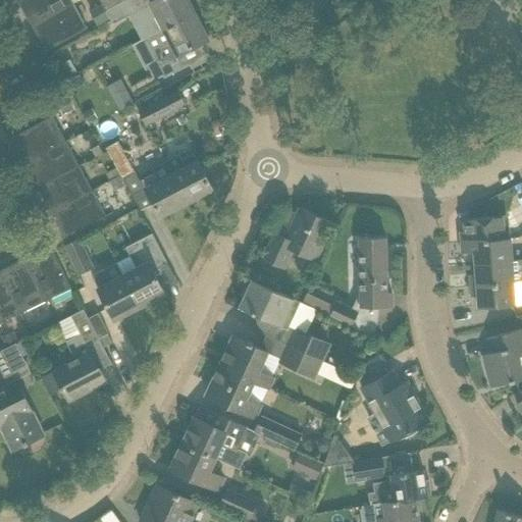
[(21,0),(17,2),(32,28),(72,4),(70,0),(21,0)]
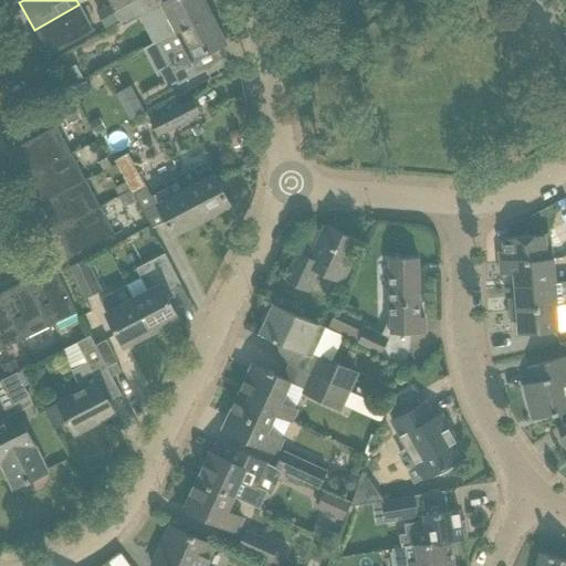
[(107,0),(111,4),(114,12),(136,1),(137,0),(107,0)]
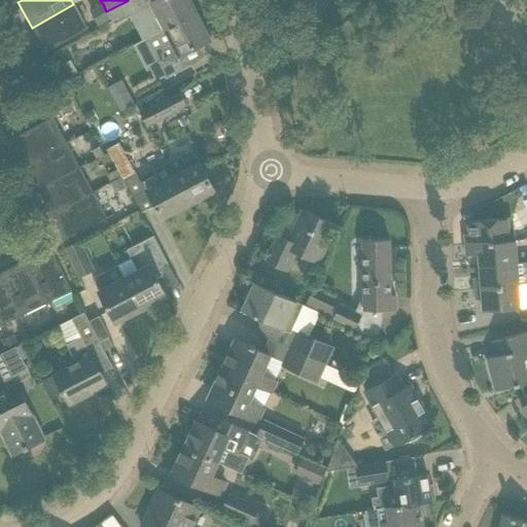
[(159,15),(165,29),(166,30),(196,14),(187,0),(157,0),(156,0),(128,0),(127,1),(139,26),(159,15)]
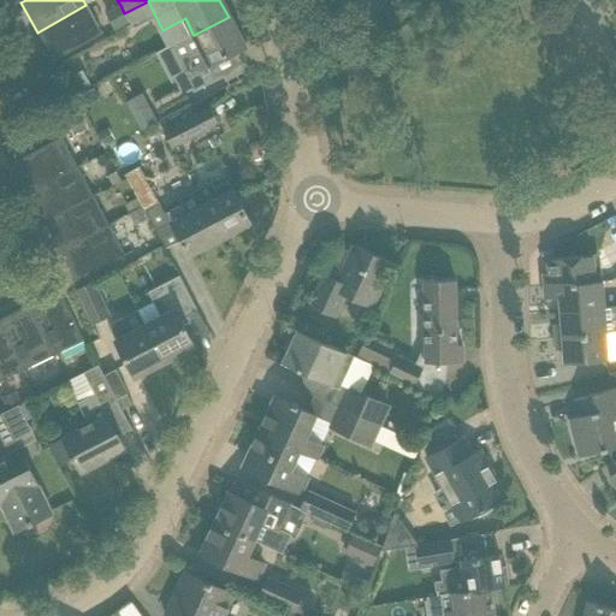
[(86,5),(37,33),(53,61),(102,34),(86,5)]
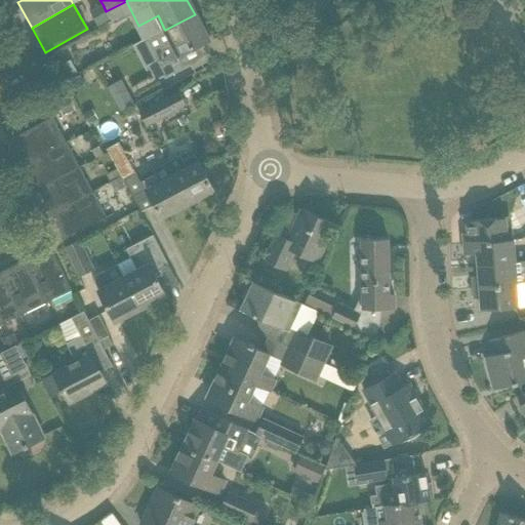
[(103,4),(90,10),(97,24),(110,17),(106,11),(103,4)]
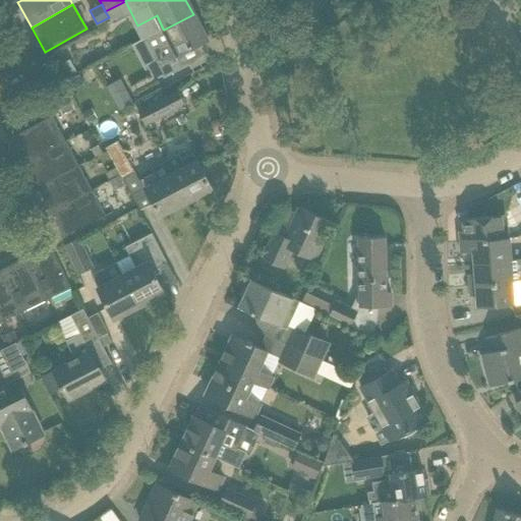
[(164,30),(163,29),(145,38),(152,52),(164,76),(189,63),(183,51),(206,39),(193,14),(164,30)]
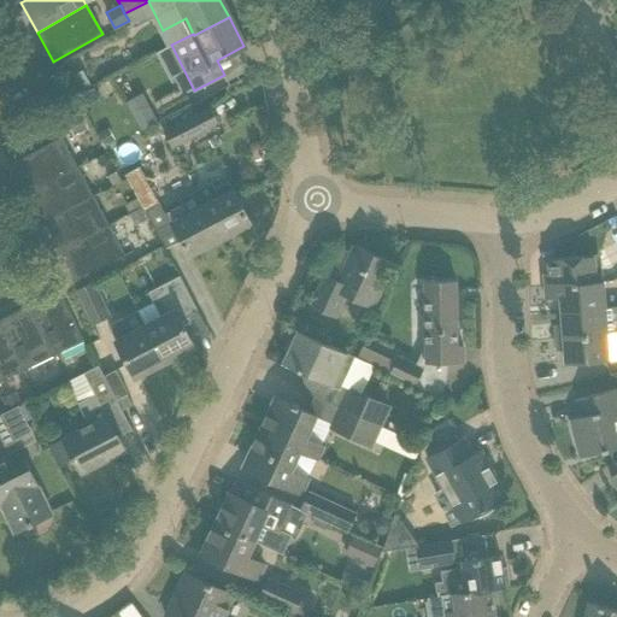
[(82,71),(74,76),(81,89),(89,84),(82,71)]
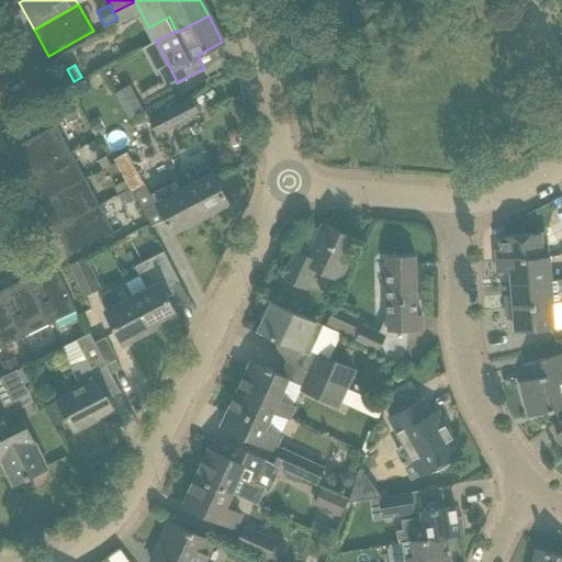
[(136,99),(121,107),(128,120),(144,112),(136,99)]
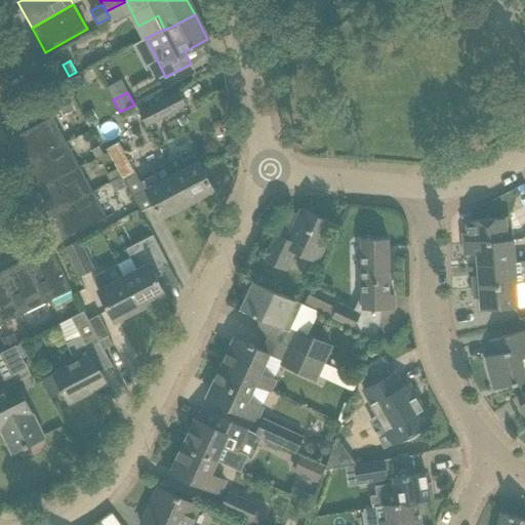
[(186,105),(179,92),(139,112),(147,125),(186,105)]
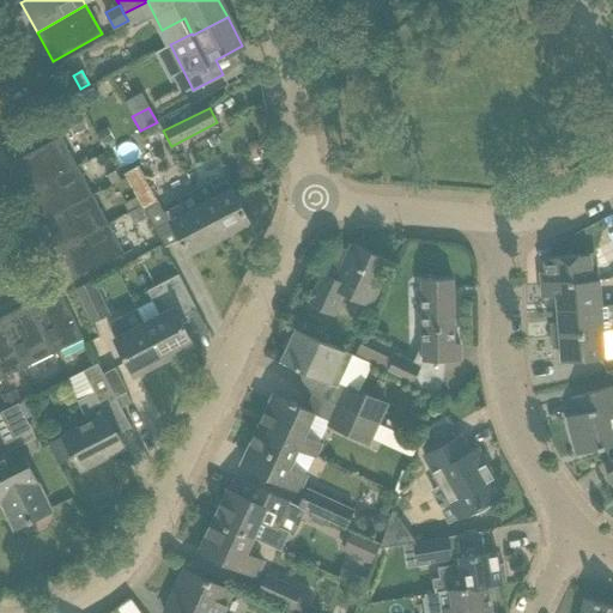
[(79,115),(67,120),(67,121),(73,133),(85,127),(79,115)]
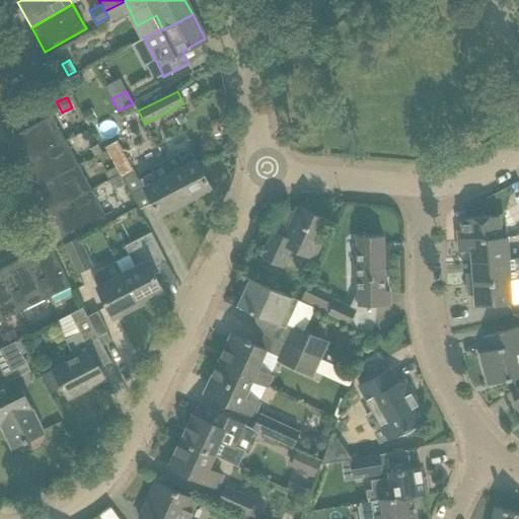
[(90,108),(83,113),(87,122),(95,118),(90,108)]
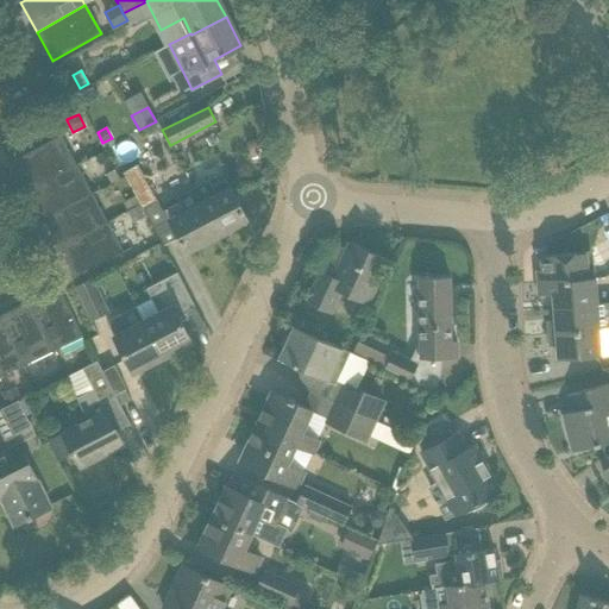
[(12,162),(27,190),(76,164),(60,136),(12,162)]
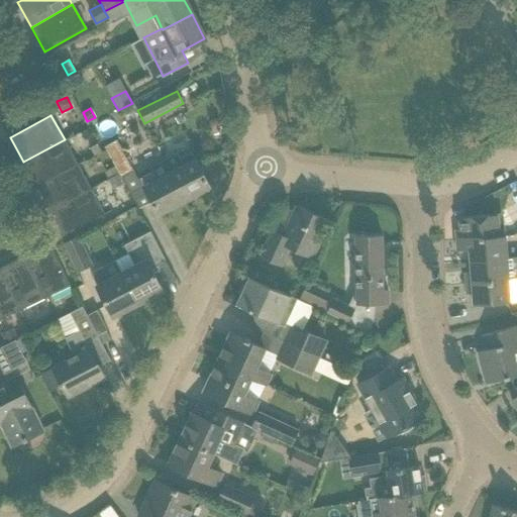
[(23,162),(36,187),(78,165),(65,139),(23,162)]
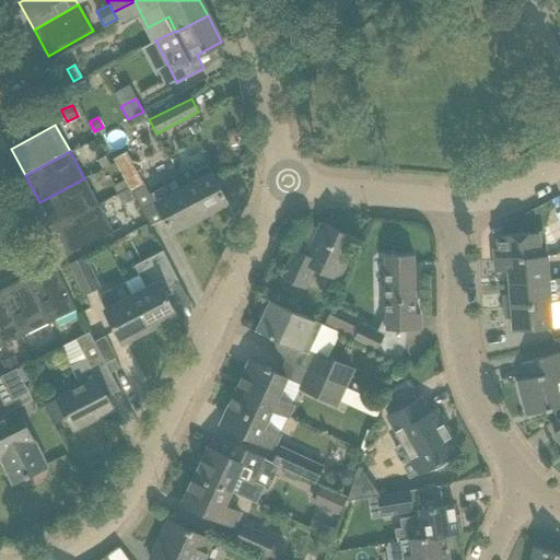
[(114,159),(131,193),(144,185),(127,152),(114,159)]
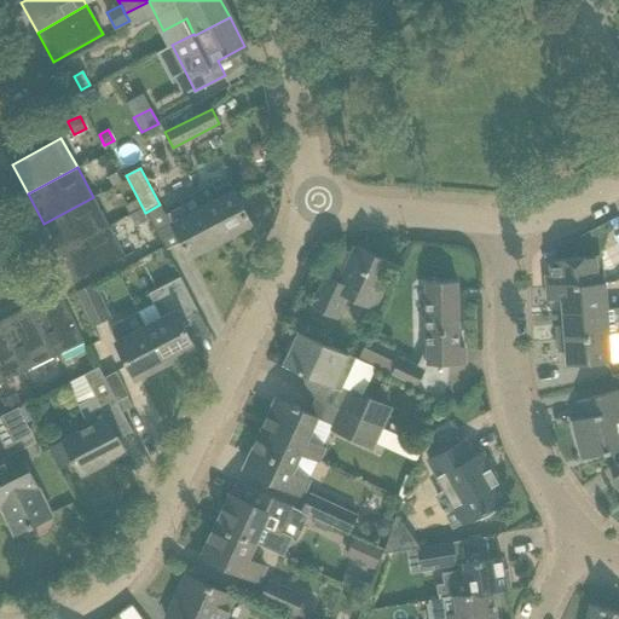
[(109,177),(108,179),(111,187),(123,181),(119,172),(109,177)]
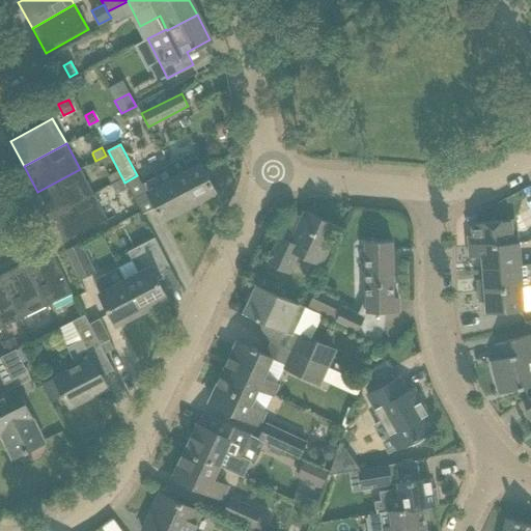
[(168,165),(178,186),(189,205),(216,192),(197,156),(184,163),(182,159),(168,165)]
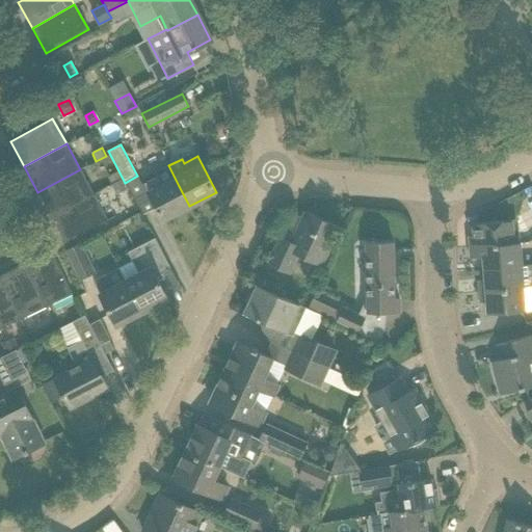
[(179,186),(168,165),(156,171),(158,177),(144,184),(163,219),(189,206),(179,186)]
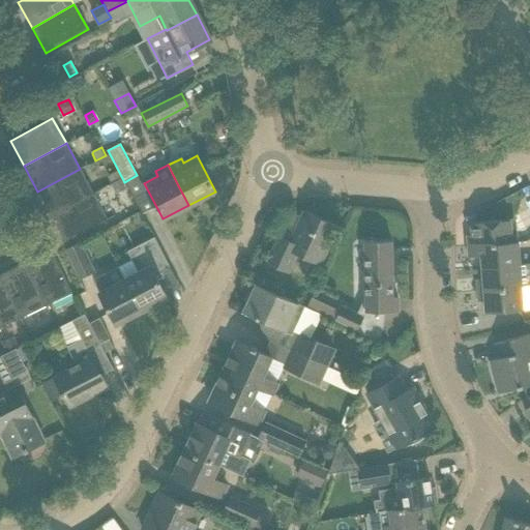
[(37,192),(52,216),(93,195),(80,169),(37,192)]
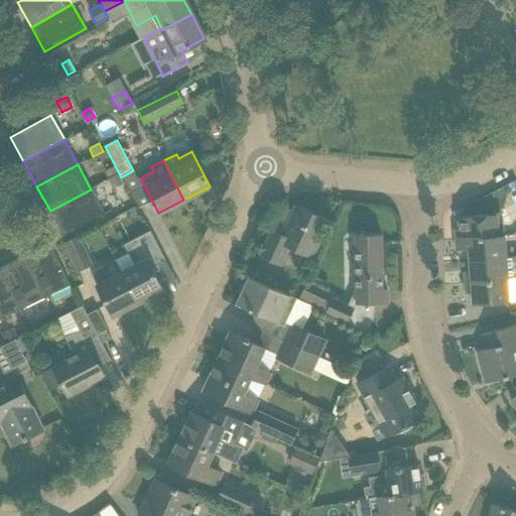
[(91,189),(50,211),(63,236),(105,214),(91,189)]
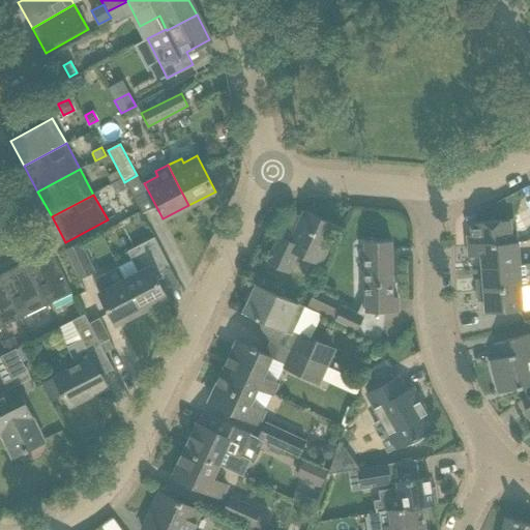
[(266,262),(289,273),(297,255),(318,265),(335,226),(306,212),(292,243),(278,237),(266,262)]
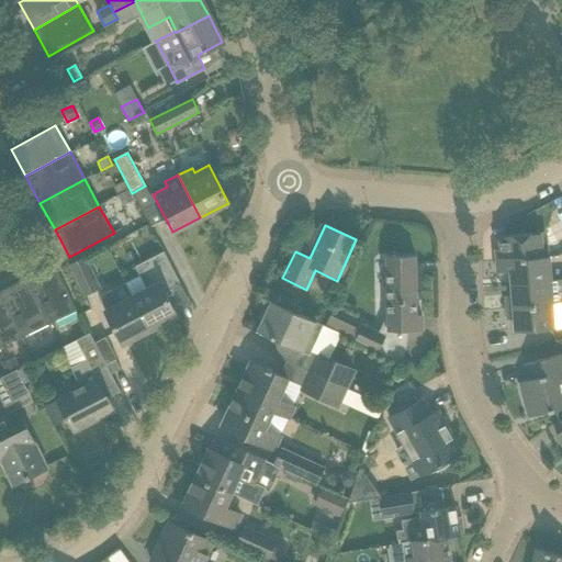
[(495,249),(495,260),(542,256),(541,234),(501,236),(501,249),(495,249)]
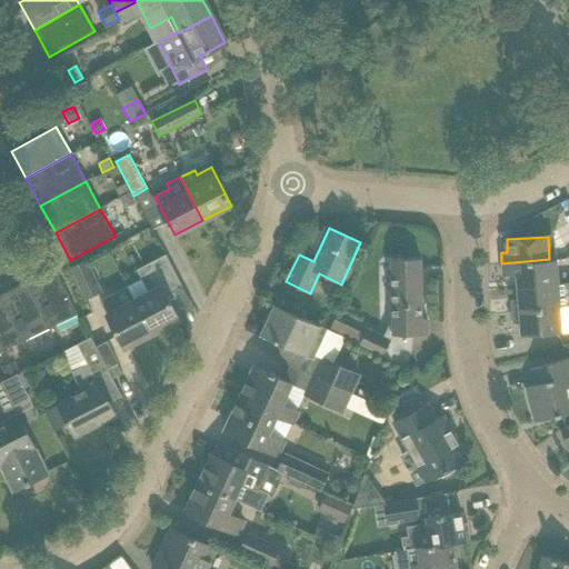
[(179,320),(166,295),(182,287),(166,255),(138,269),(142,278),(127,287),(135,300),(151,335),(179,320)]
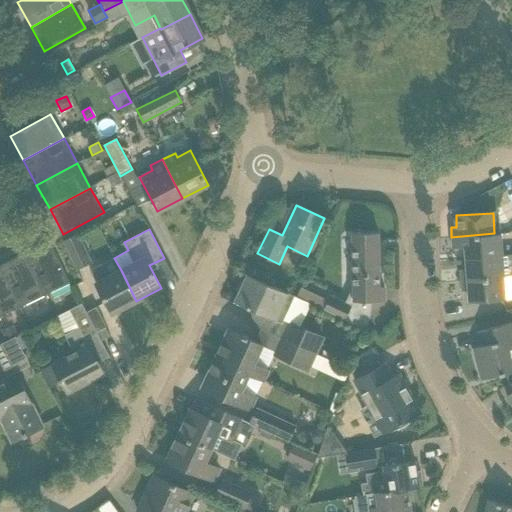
[(352,233),(353,301),(384,301),(384,286),(379,287),(378,233),(352,233)]
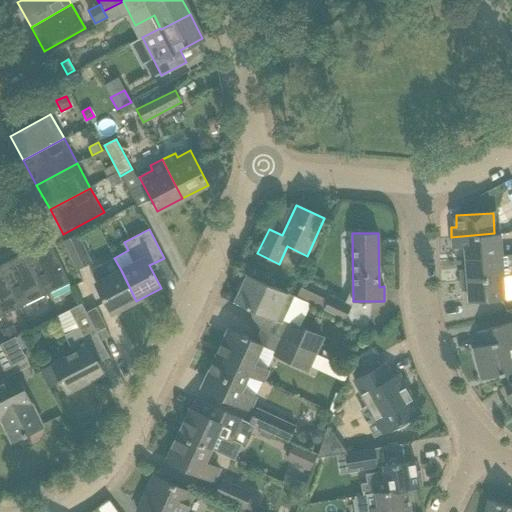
[(464,248),(465,257),(502,254),(501,252),(500,234),(494,234),(494,233),(451,237),(452,249),(464,248)]
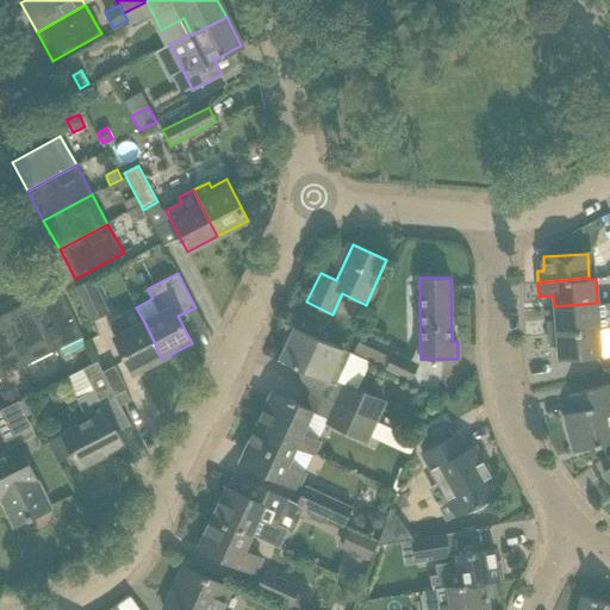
[(74,287),(91,322),(110,312),(93,279),(74,287)]
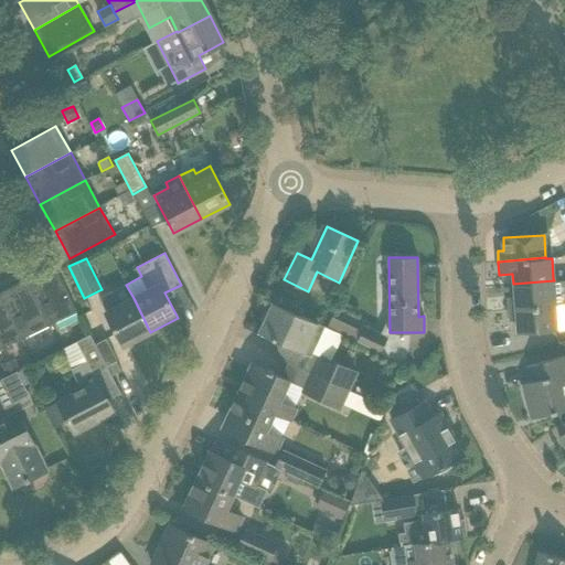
[(54,266),(27,280),(49,326),(76,312),(54,266)]
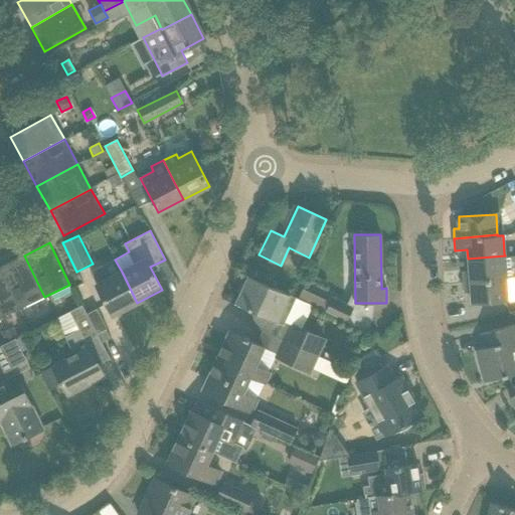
[(514,254),(505,255),(468,259),(469,271),(463,272),(464,280),(514,276),(514,254)]
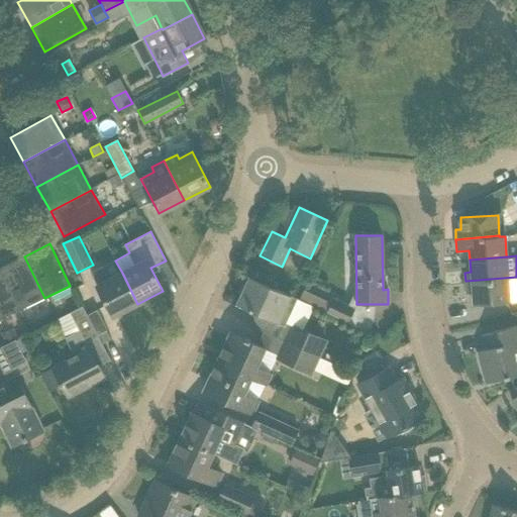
[(24,256),(0,268),(0,270),(19,310),(44,298),(24,256)]
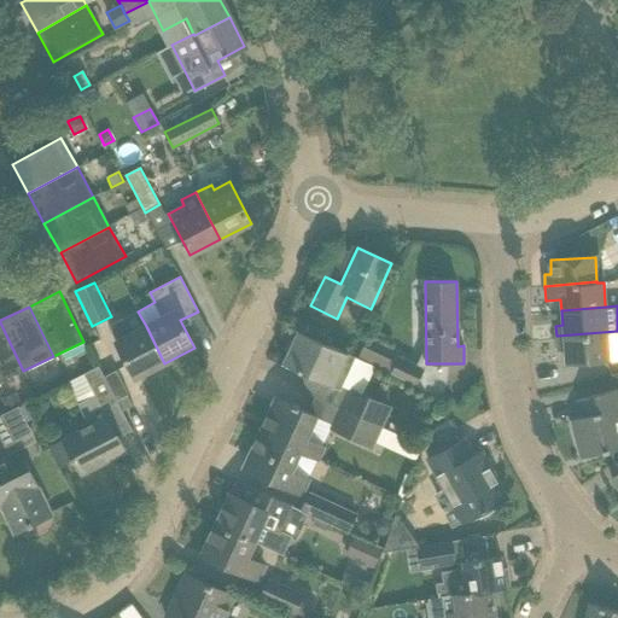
[(164,363),(146,326),(130,334),(123,320),(109,327),(123,357),(135,378),(164,363)]
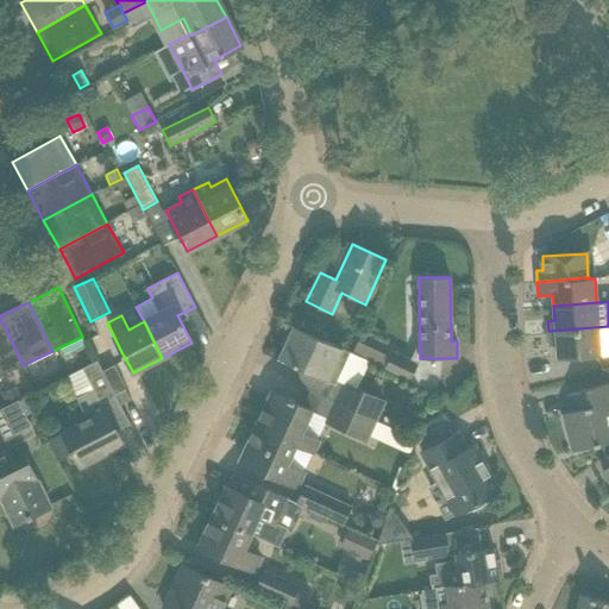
[(0,318),(0,376),(23,365),(0,318)]
